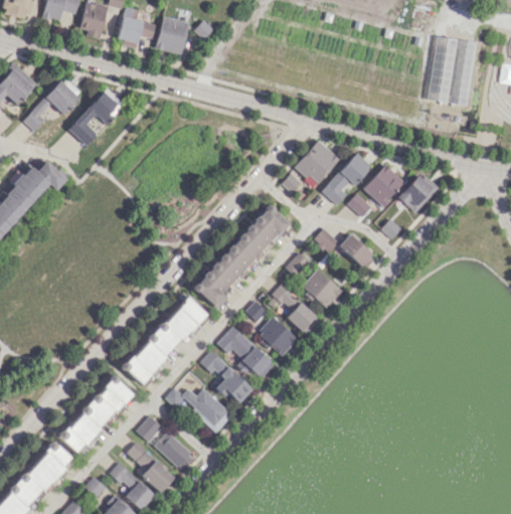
[(29,18),(32,0),(6,0),(4,13),(29,18)]
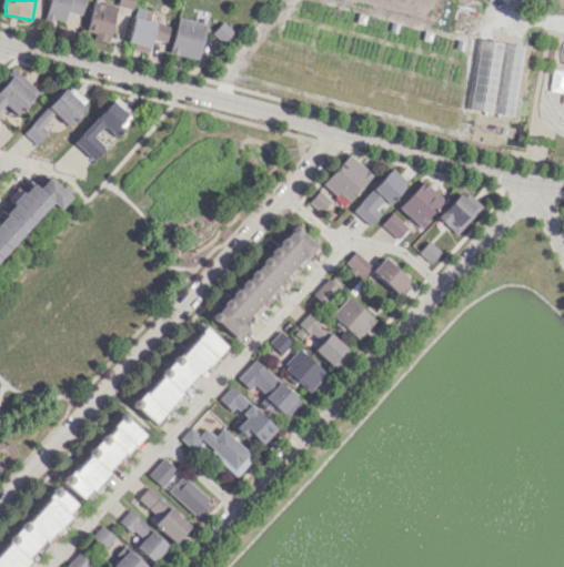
[(87,0),(52,0),(48,19),(67,23),(69,12),(84,16),(87,0)]
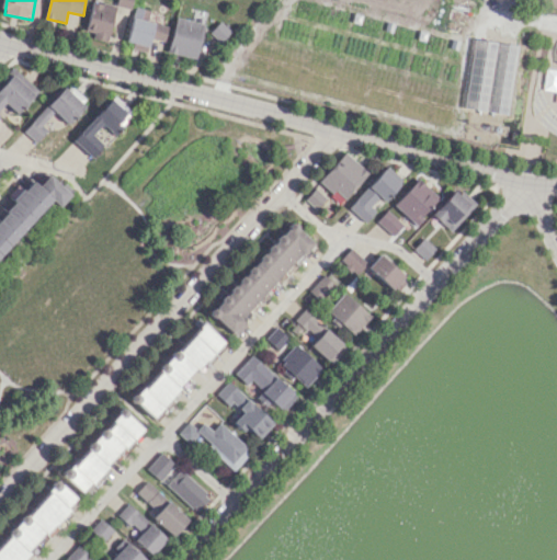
[(120,0),(118,7),(133,10),(135,0),(120,0)]
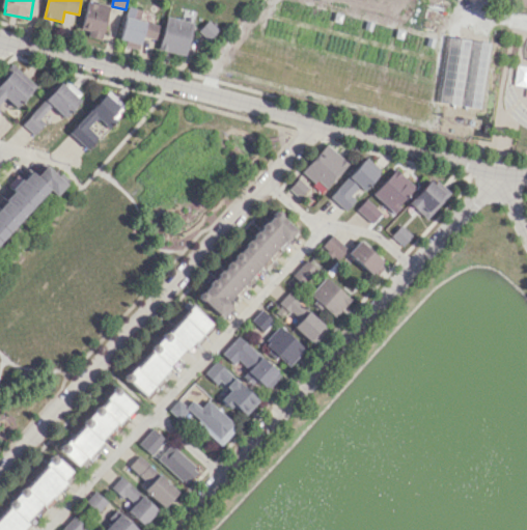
[(82,32),(104,38),(112,7),(91,1),(82,32)]
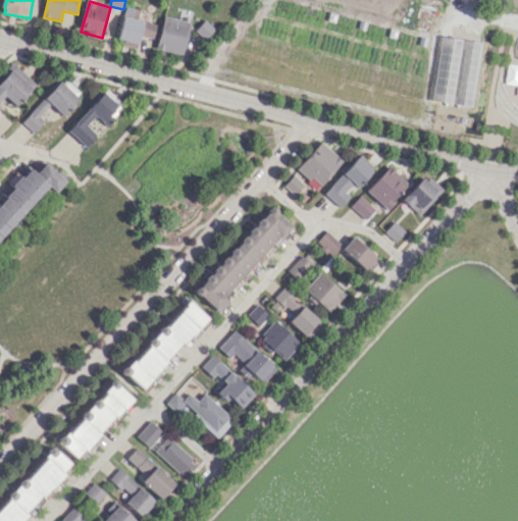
[(159,24),(139,20),(142,10),(127,7),(119,43),(140,48),(142,37),(155,40),(159,24)]
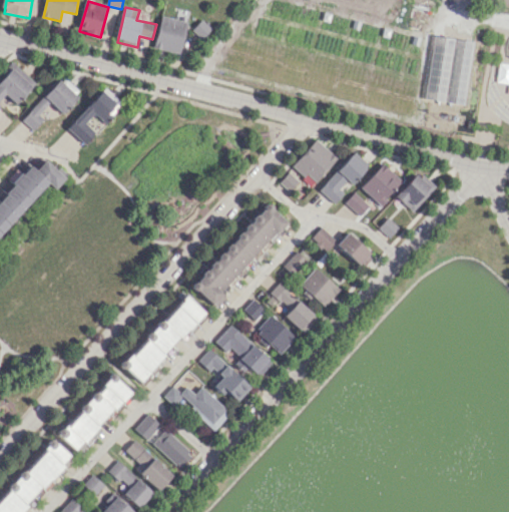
[(189,22),(162,16),(155,48),(182,54),(189,22)]
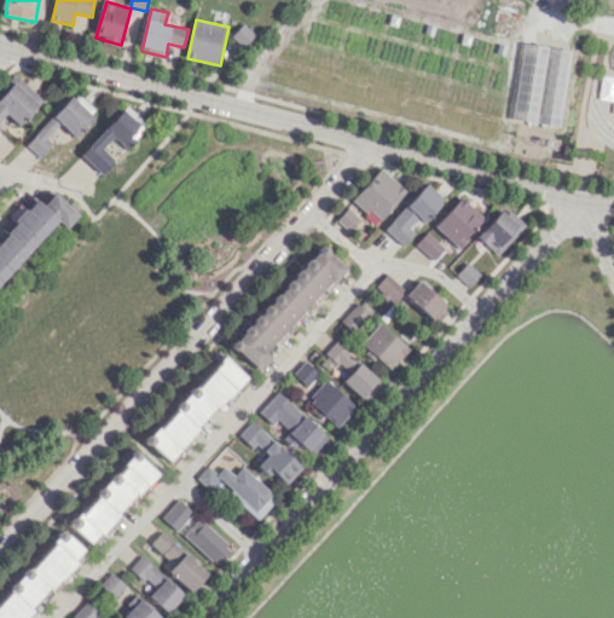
[(572,50),(525,45),(516,121),(563,127),(572,50)]
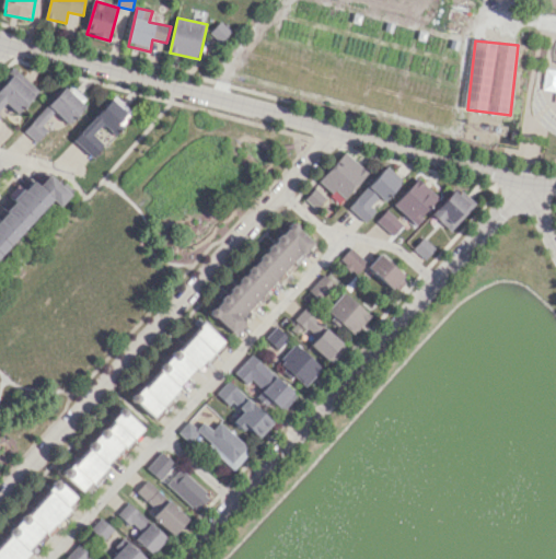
[(41,91),(16,70),(0,89),(0,117),(2,115),(0,113),(0,112),(8,103),(20,115),(41,91)]
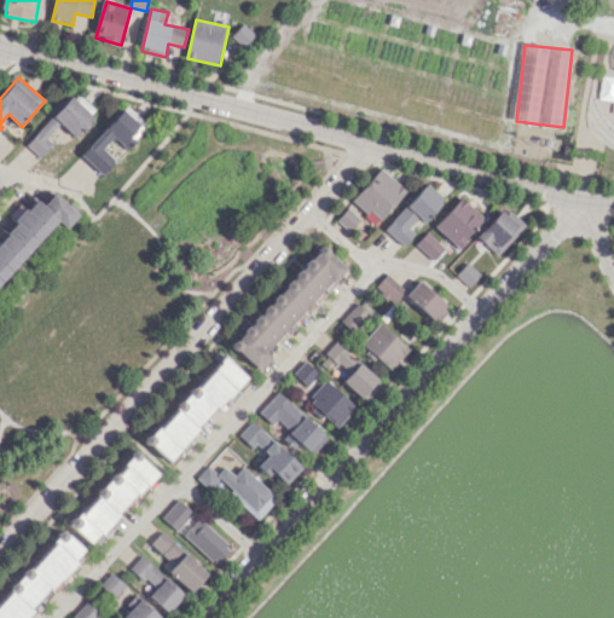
[(613,79),(604,78),(602,100),(613,102),(613,79)]
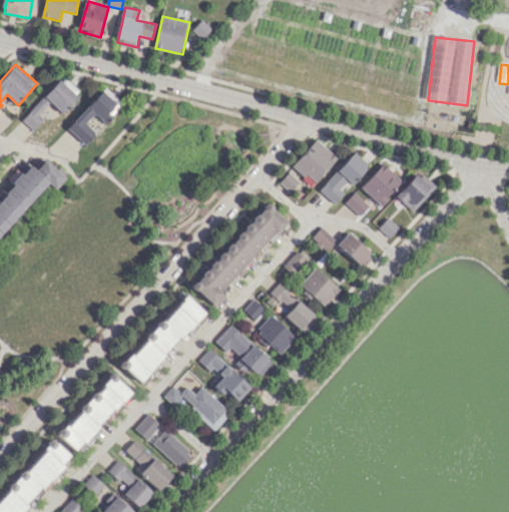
[(23,120),(34,130),(45,119),(41,114),(52,102),(63,113),(83,94),(65,77),(23,120)]
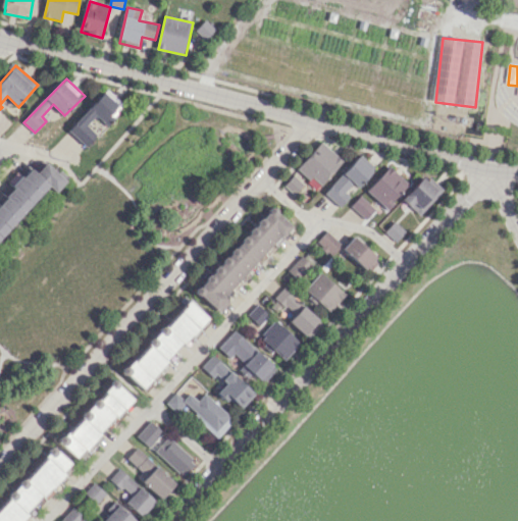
[(88,147),(99,136),(88,125),(98,115),(109,126),(126,107),(108,90),(70,131),(88,147)]
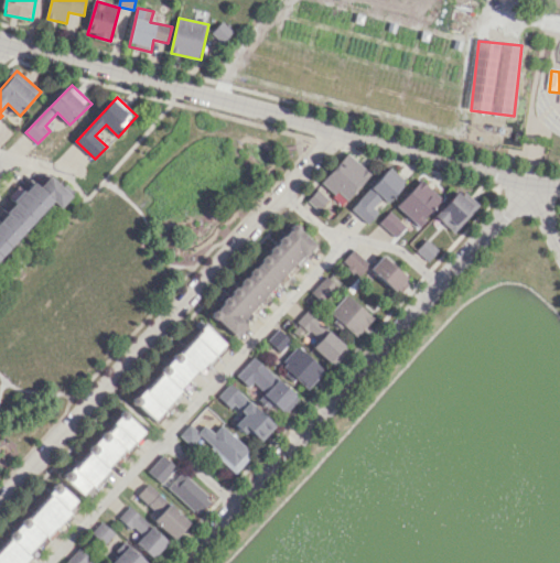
[(109,148),(118,138),(105,127),(96,137),(109,148)]
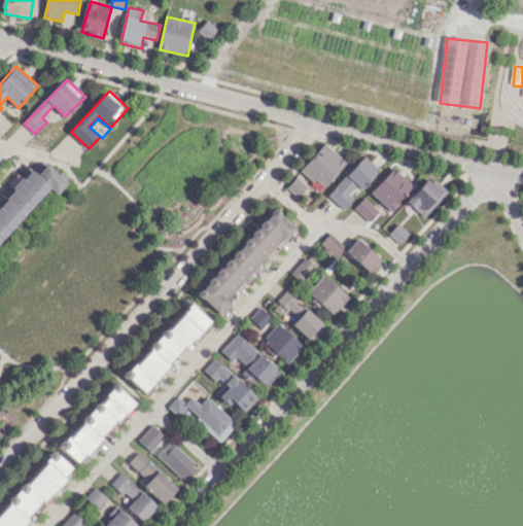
[(321,191),(348,164),(327,144),(301,171),(321,191)]
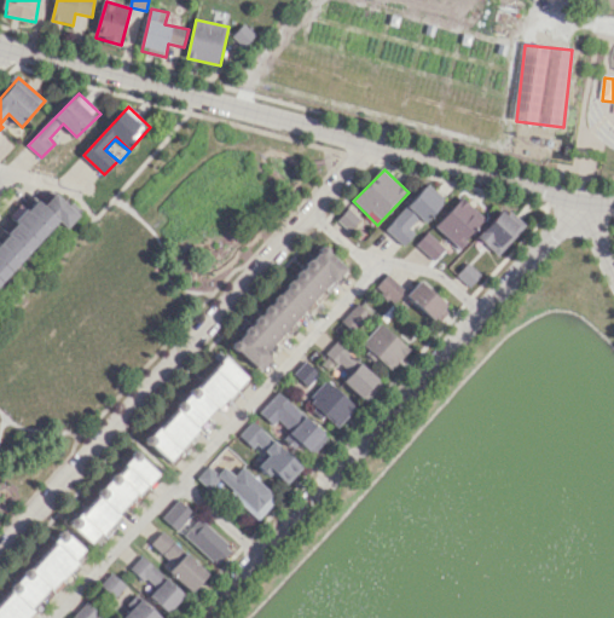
[(387,230),(405,246),(417,234),(416,232),(446,198),(429,184),(387,230)]
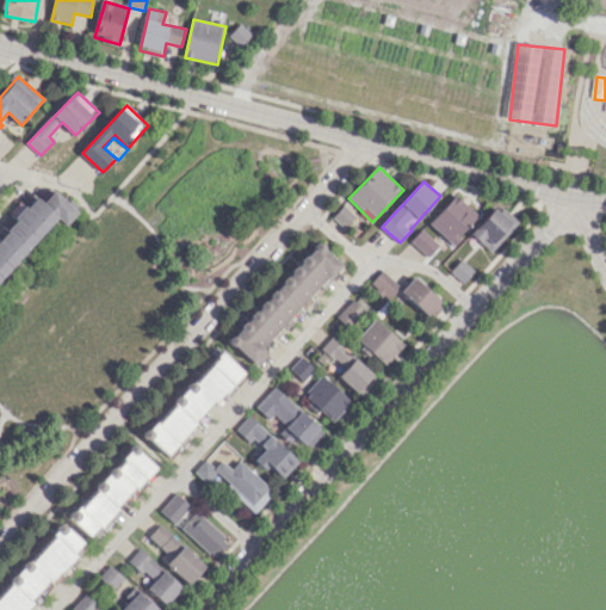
[(0,283),(56,217),(67,226),(80,210),(56,190),(45,203),(36,196),(0,239),(0,283)]
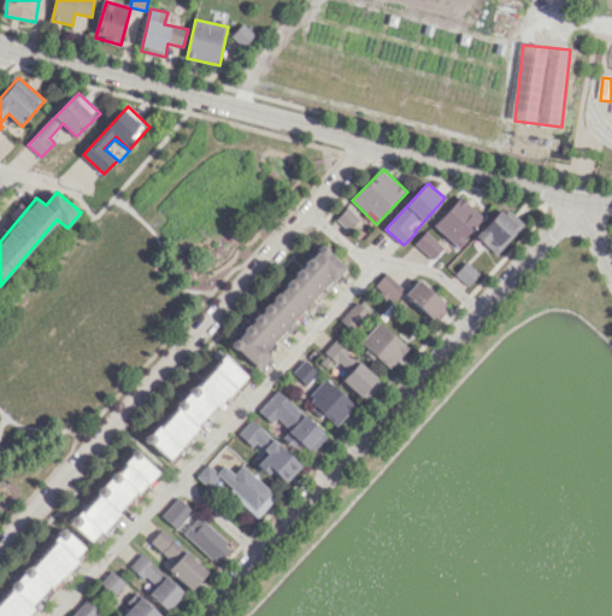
[(435,224),(458,248),(486,221),(463,198),(435,224)]
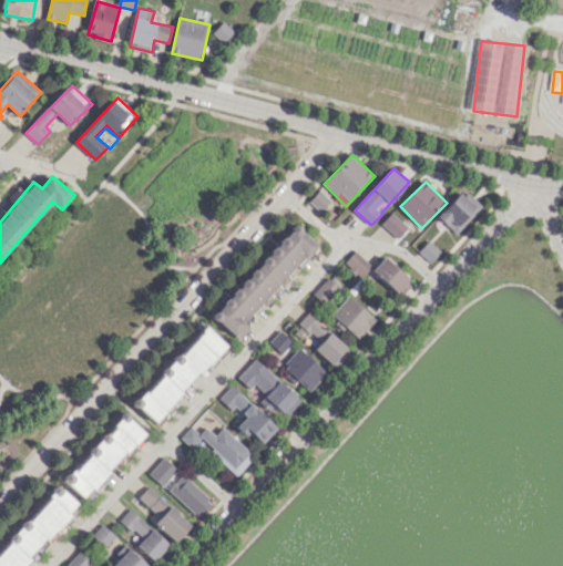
[(482,208),(464,191),(439,217),(458,235),(482,208)]
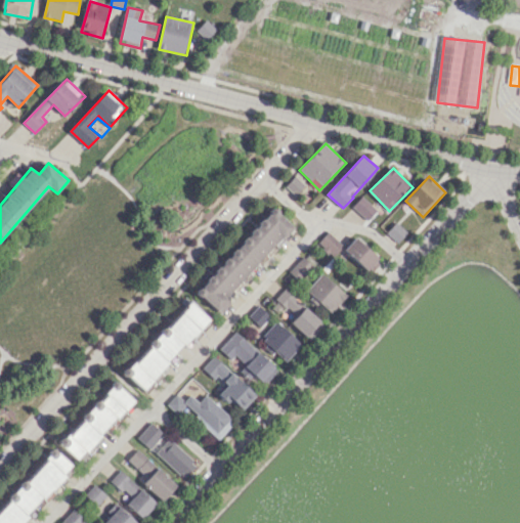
[(288,188),(299,197),(306,185),(296,177),(288,188)]
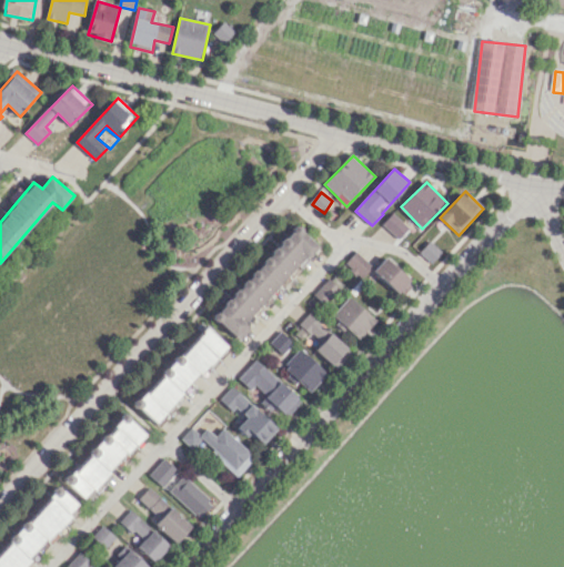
[(384,224),(401,240),(411,229),(394,213),(384,224)]
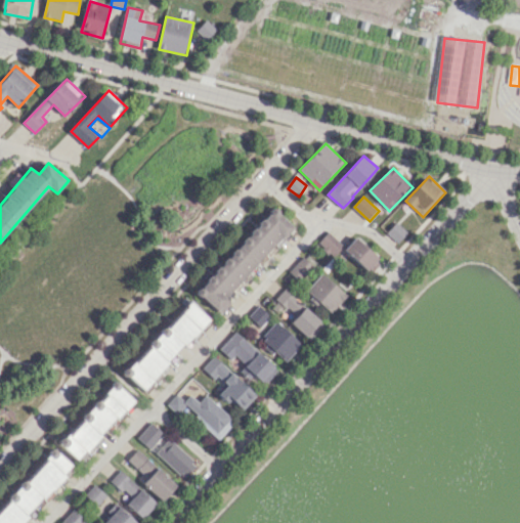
[(275,245),(278,248),(296,227),(273,208),(199,294),(222,314),(232,304),(227,299),(275,245)]
